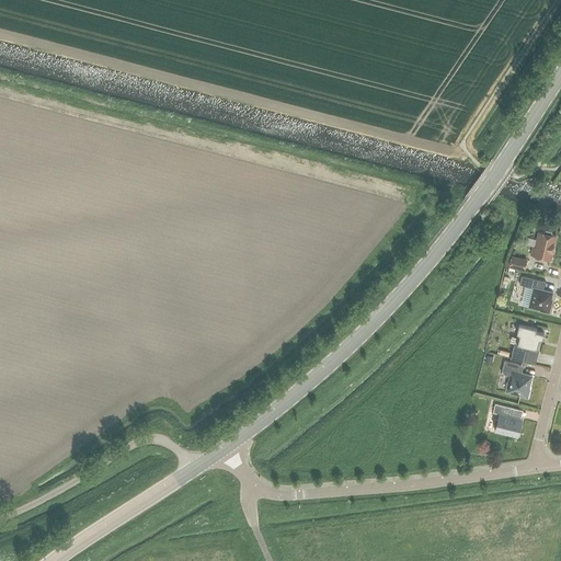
[(556,238),(557,237),(552,236),(552,233),(551,231),(546,230),(545,231),(544,233),(539,232),(539,235),(538,235),(537,239),(537,240),(536,247),(534,247),(531,255),(551,260),(551,258),(552,258),(553,253),(552,252),(554,244),(556,243),(557,239),(556,238)]
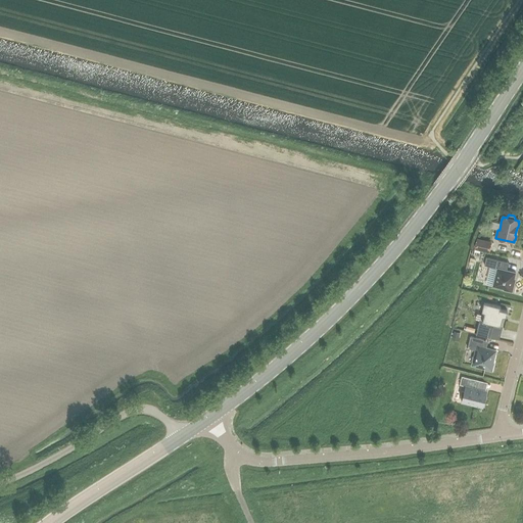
[(491,242),(477,238),(474,249),(489,252),(491,242)]
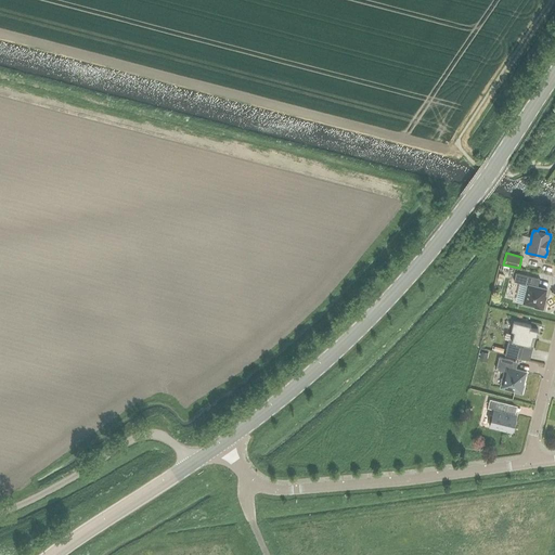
[(543,310),(546,296),(545,296),(547,289),(538,287),(540,279),(516,273),(514,282),(528,285),(524,304),(536,307),(534,308),(543,310)]
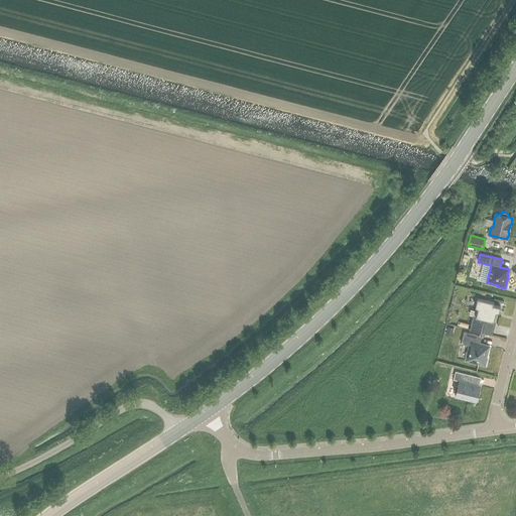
[(494,321),(497,312),(500,312),(501,306),(494,305),(494,302),(478,298),(476,306),(479,308),(477,316),(474,315),(470,330),(484,334),(487,323),(481,321),(482,318),(494,321)]
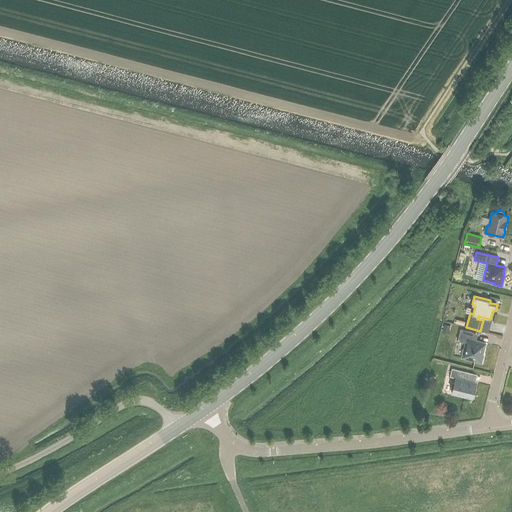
[(444,325),(442,333),(449,335),(451,326),(444,325)]
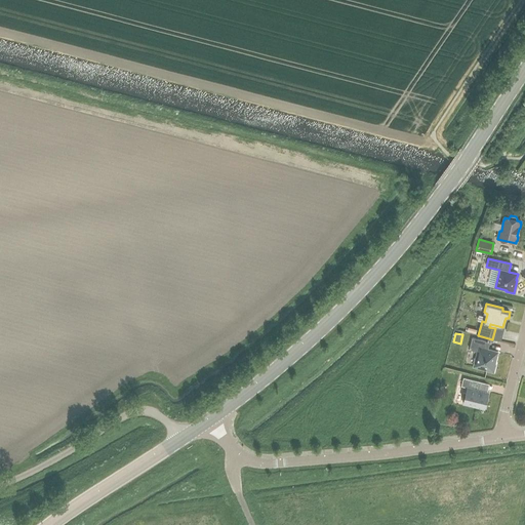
[(486,341),(473,337),(470,350),(477,352),(474,367),(487,370),(487,371),(494,372),(496,364),(495,364),(498,352),(484,349),(486,341)]
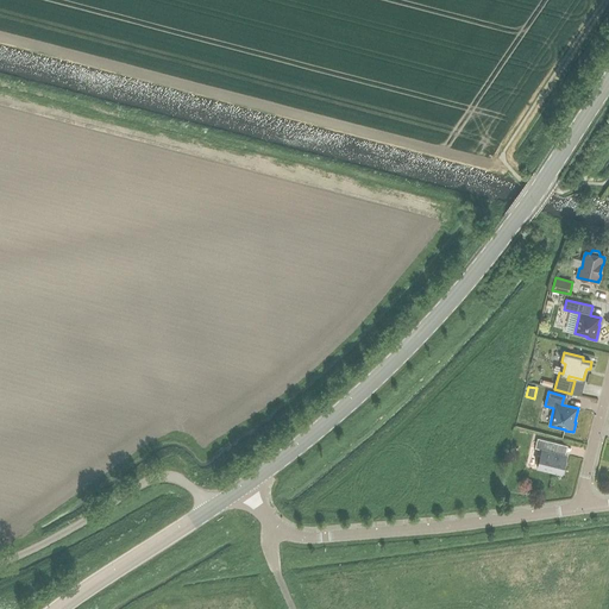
[(563,475),(567,456),(556,452),(558,443),(538,438),(535,449),(542,450),(540,456),(538,454),(537,462),(539,463),(538,469),(563,475)]
